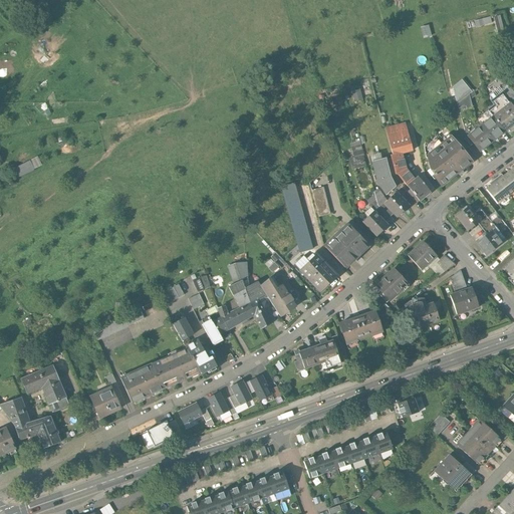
[(420,57),(418,59),(417,62),(419,65),(422,66),(424,65),(426,62),(426,59),(423,57),(420,57)]
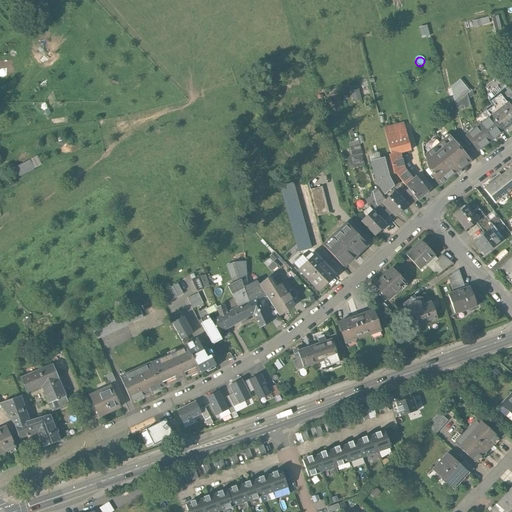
[(494,101),(505,92),(500,85),(488,94),(494,101)]
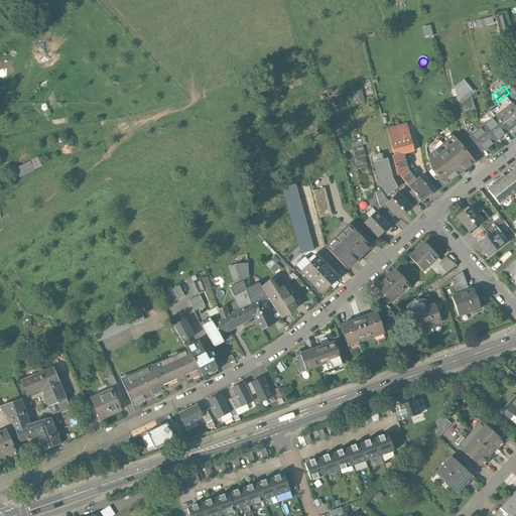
[(458,91),(465,100),(471,96),(464,87),(458,91)]
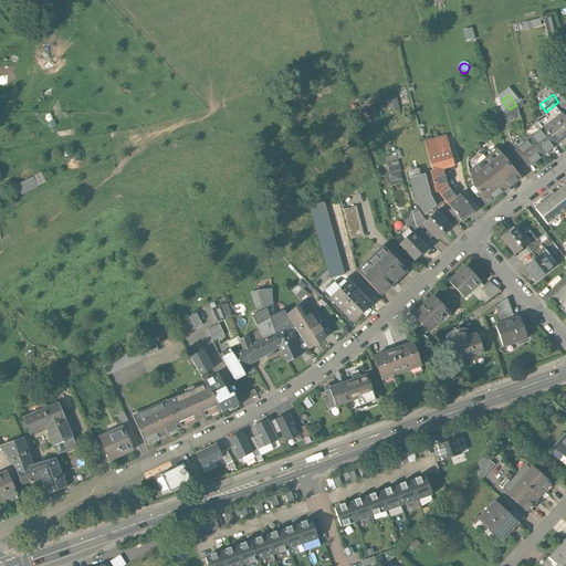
[(398,97),(389,100),(392,111),(400,109),(398,97)]
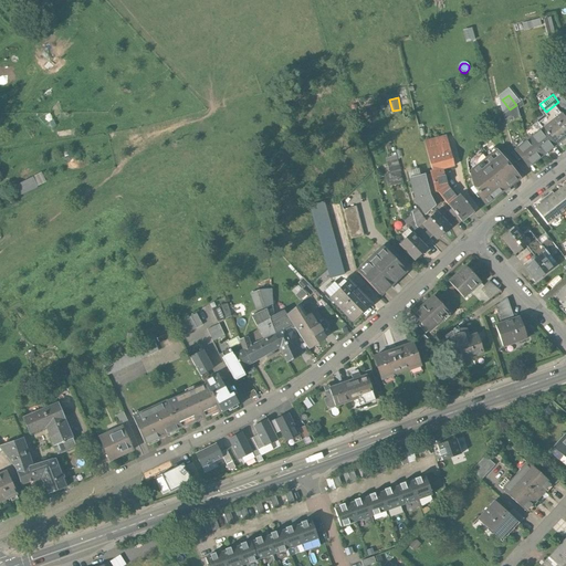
[(503,115),(507,128),(521,119),(519,111),(516,105),(510,109),(503,115)]
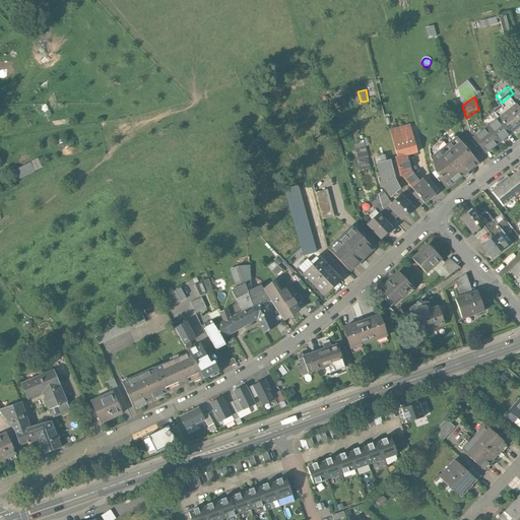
[(519,109),(516,105),(503,116),(514,130),(519,125),(519,109)]
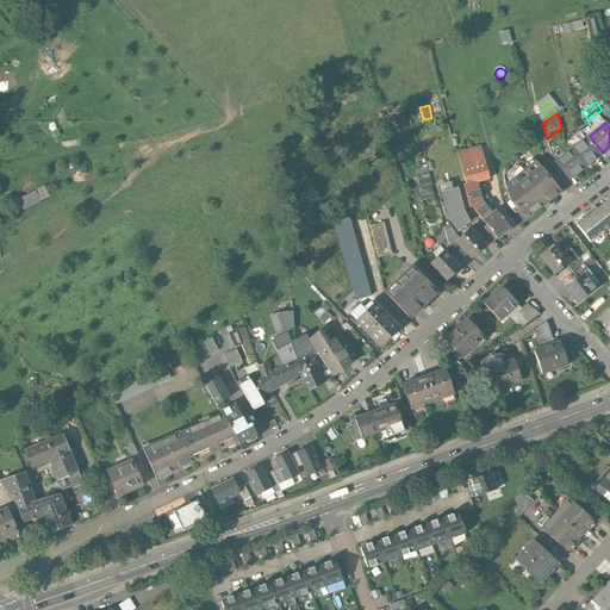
[(590,136),(573,149),(586,166),(603,153),(590,136)]
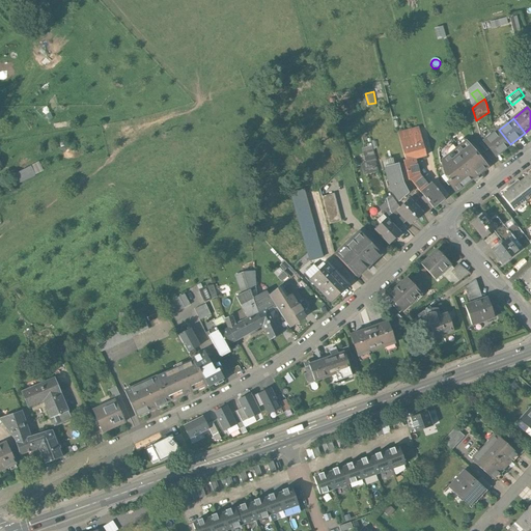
[(419,176),(415,160),(426,157),(418,129),(398,134),(406,162),(402,163),(408,183),(412,184),(420,195),(428,188),(419,176)]
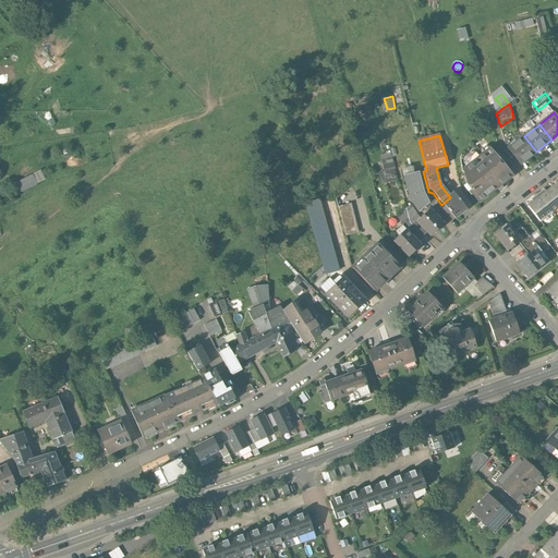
[(522,164),(536,152),(524,136),(509,148),(522,164)]
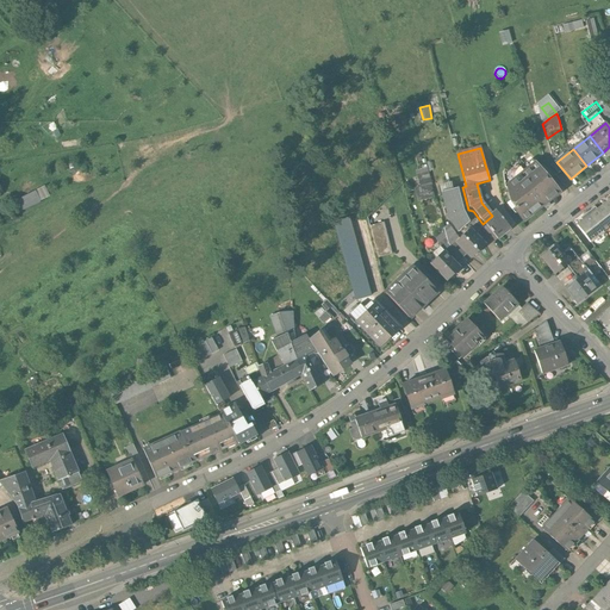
[(535,161),(508,184),(510,205),(522,221),(559,191),(535,161)]
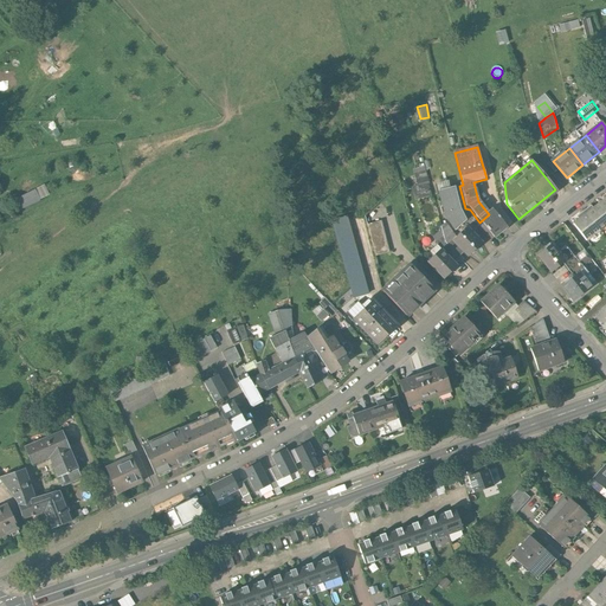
[(414,201),(431,197),(427,185),(429,185),(426,174),(414,176),(417,187),(411,188),(414,201)]
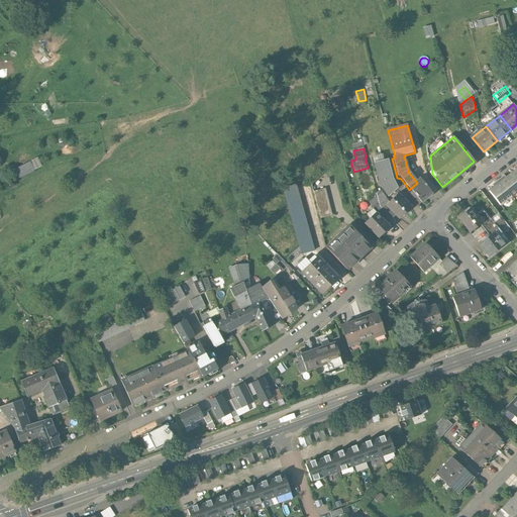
[(37,158),(29,163),(33,170),(41,166),(37,158)]
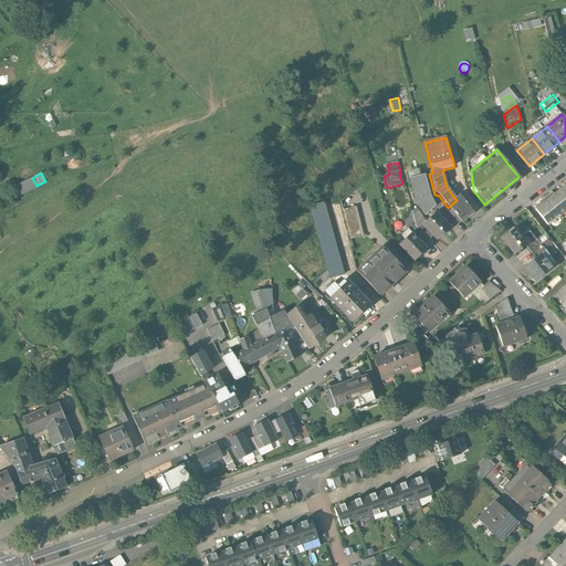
[(408,179),(415,203),(423,217),(435,207),(429,196),(423,175),(419,177),(410,179),(408,179)]
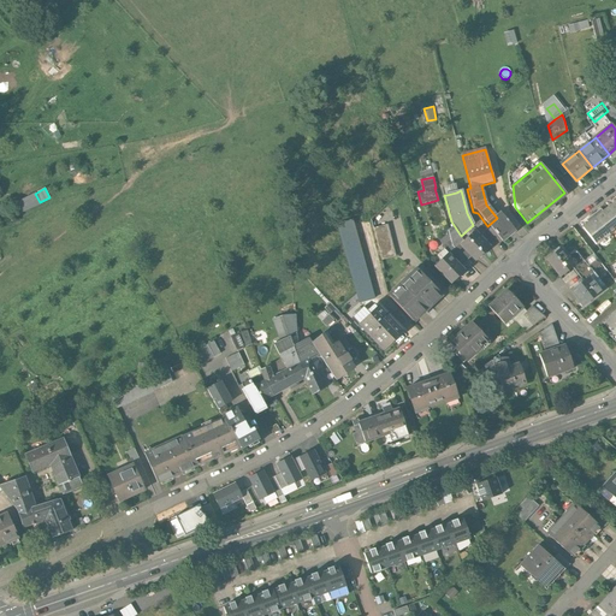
[(35,194),(13,205),(18,214),(40,203),(40,202),(35,194)]
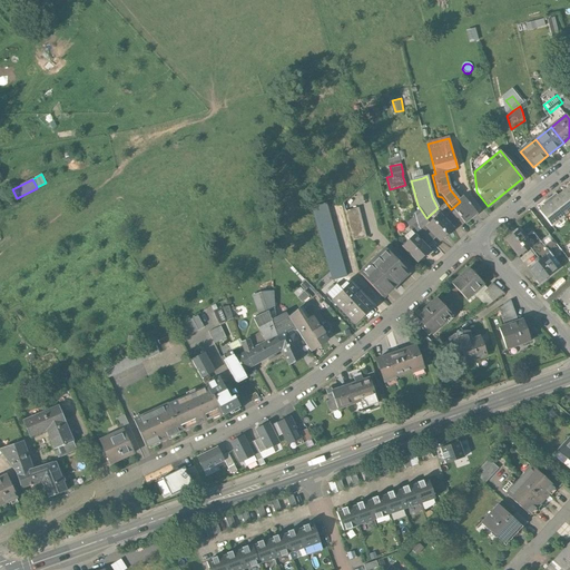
[(569,199),(563,192),(552,202),(564,217),(569,213),(569,199)]
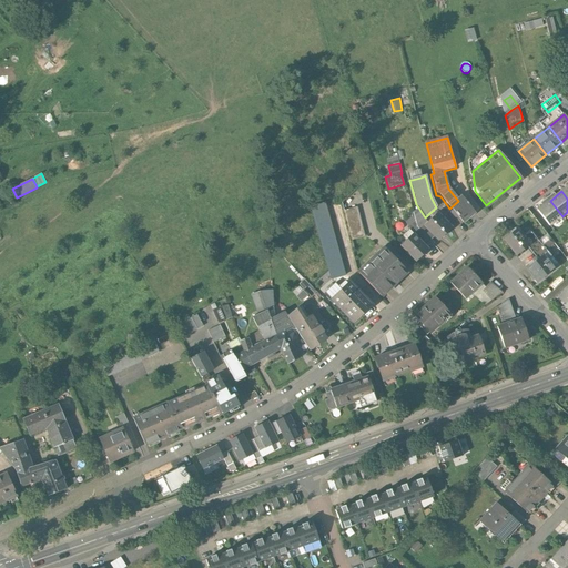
[(463,198),(458,201),(449,209),(463,224),(475,212),(463,198)]
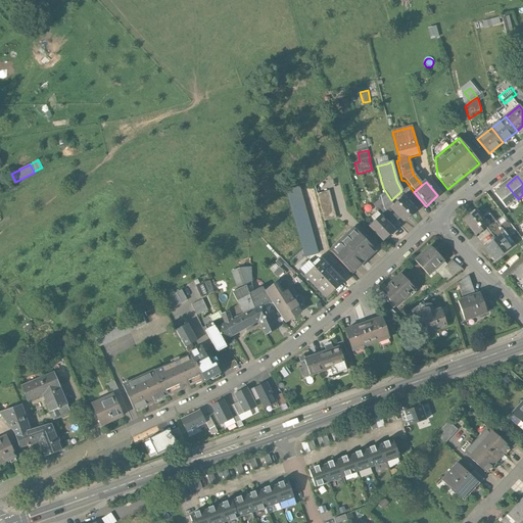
[(508,208),(518,199),(507,185),(495,193),(508,208)]
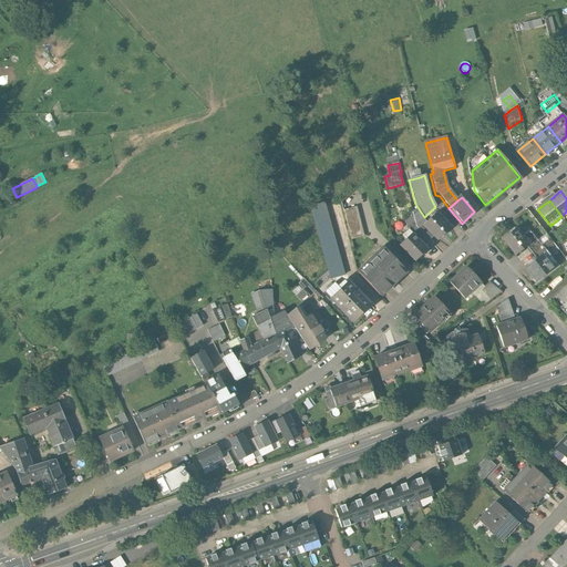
[(363,237),(356,208),(342,212),(350,240),(363,237)]
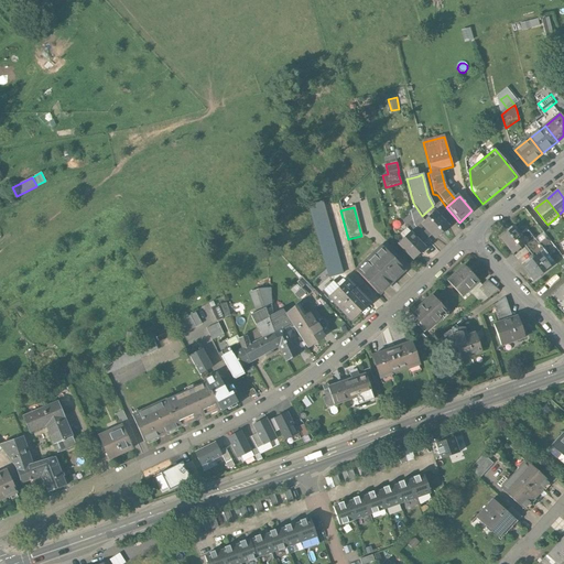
[(447,226),(434,212),(421,225),(434,239),(447,226)]
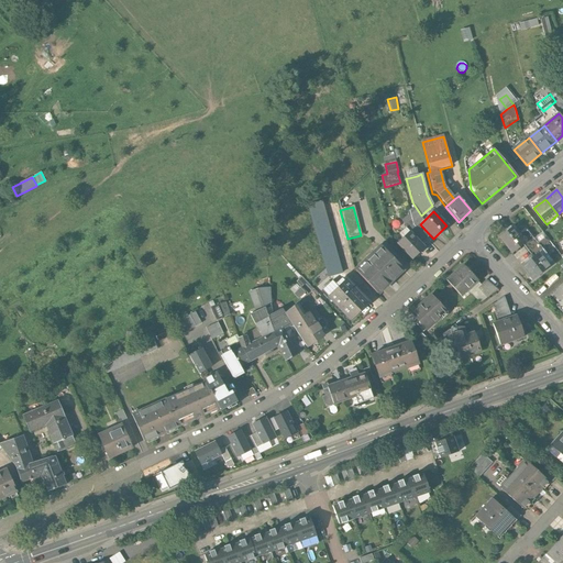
[(512,227),(499,238),(511,253),(522,244),(525,242),(519,235),(512,227)]
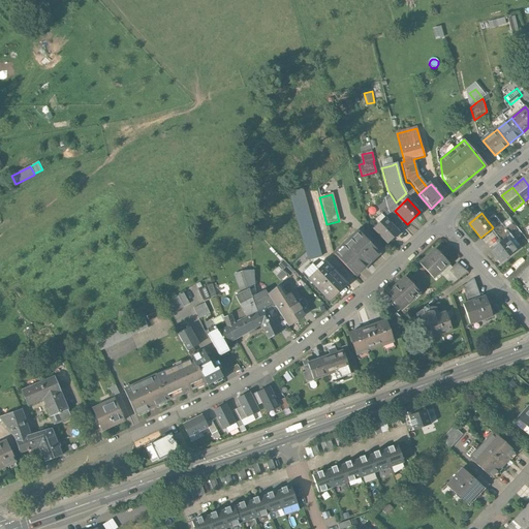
[(373,229),(387,244),(399,234),(381,215),(376,220),(379,223),(373,229)]
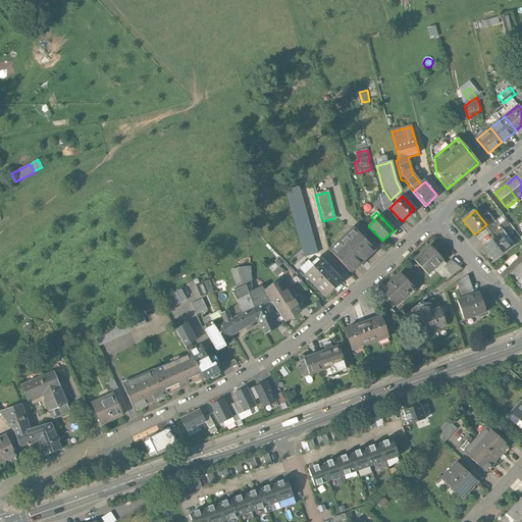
[(481,218),(486,224),(492,220),(487,214),(481,218)]
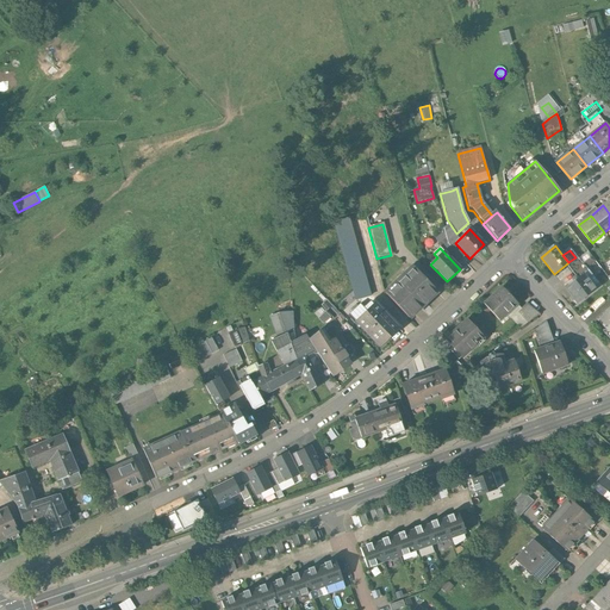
[(589,253),(578,260),(582,265),(592,257),(589,253)]
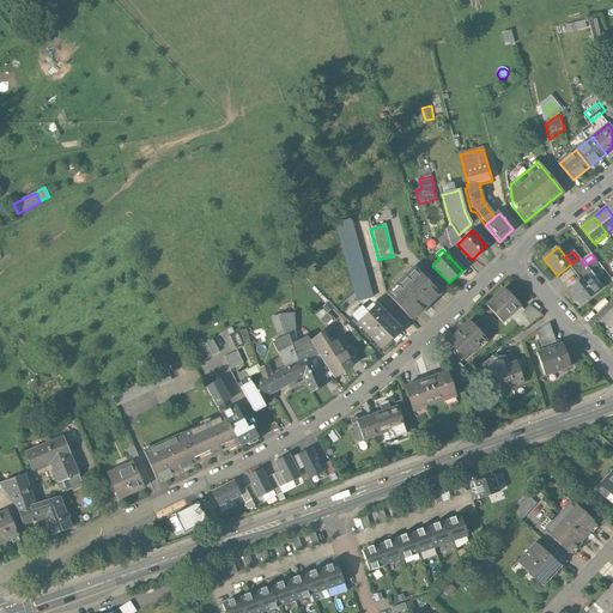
[(569,266),(575,274),(584,266),(581,261),(578,259),(571,263),(569,266)]
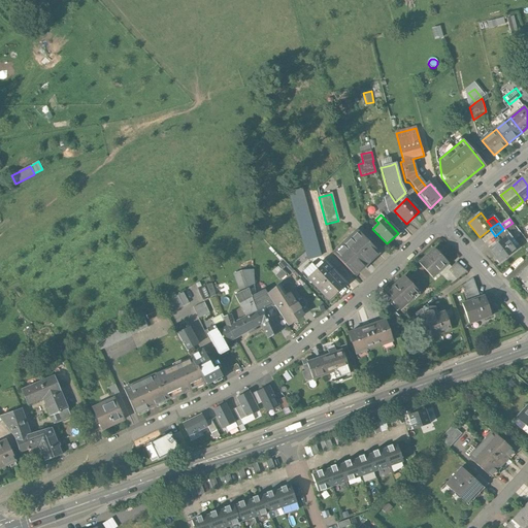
[(508,235),(503,229),(495,236),(499,242),(503,239),(508,235)]
